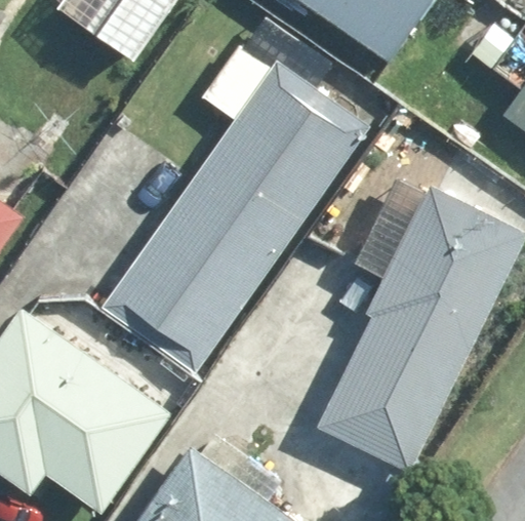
[(298,0),(388,62),(430,0),(298,0)]
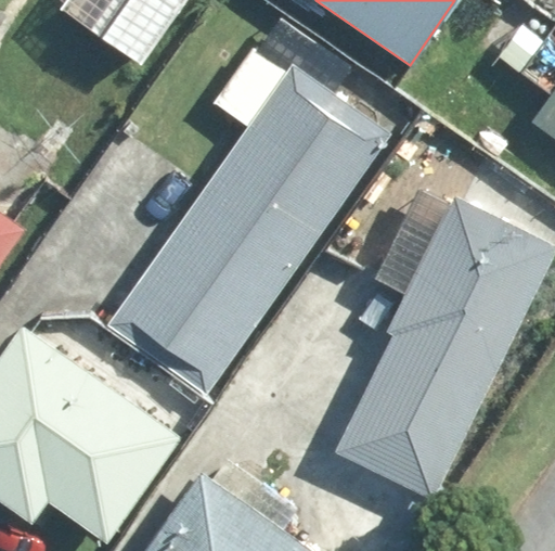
[(351,68),(279,15),(213,106),(245,129),(104,323),(205,397),(394,137),(333,93),(351,68)]
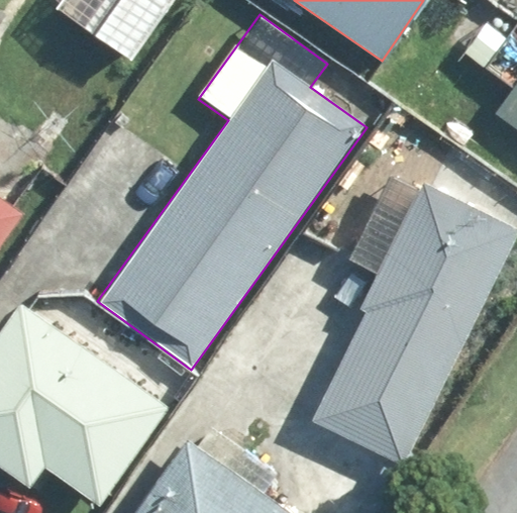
[(516,78),(481,125),(516,152),(516,78)]
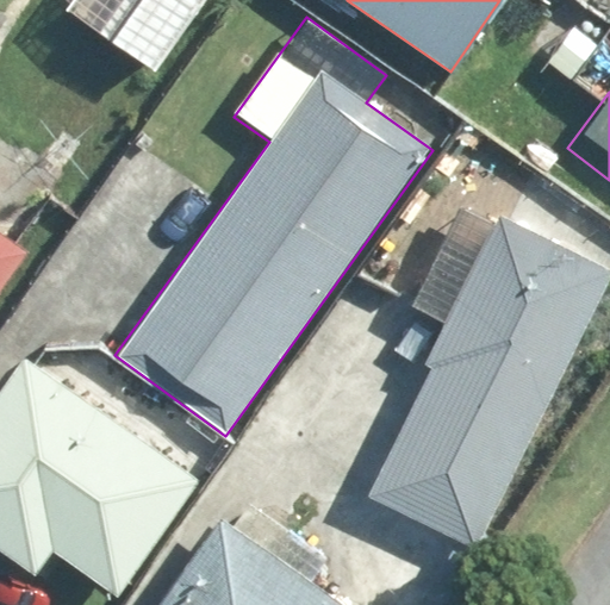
[(604,263),(500,218),(377,498),(480,543),(604,263)]
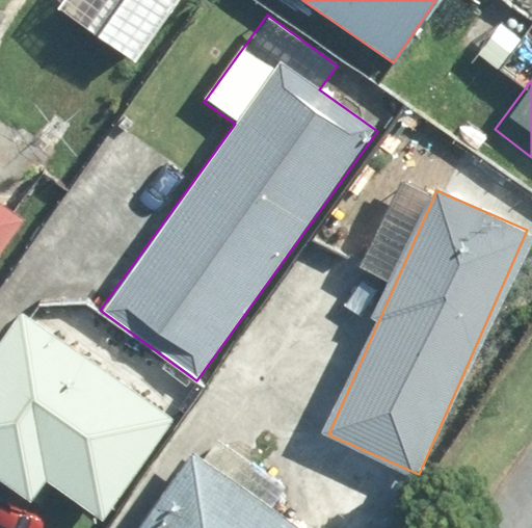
[(0,252),(24,217),(0,201),(0,252)]
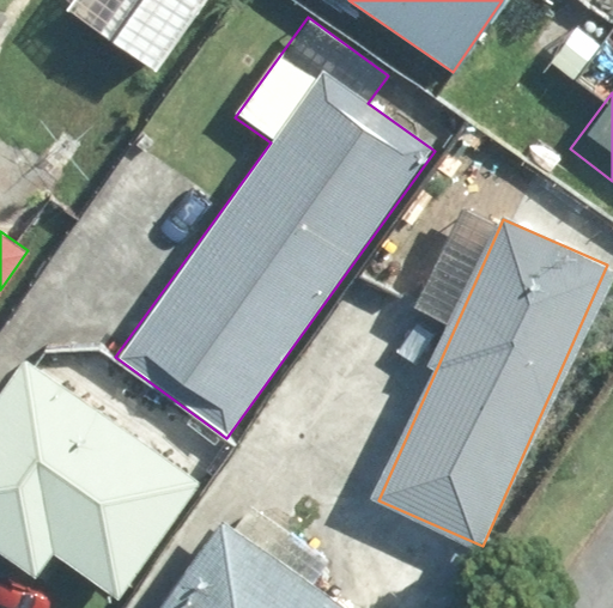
[(22,359),(0,391),(0,553),(38,581),(54,557),(120,600),(201,480),(22,359)]
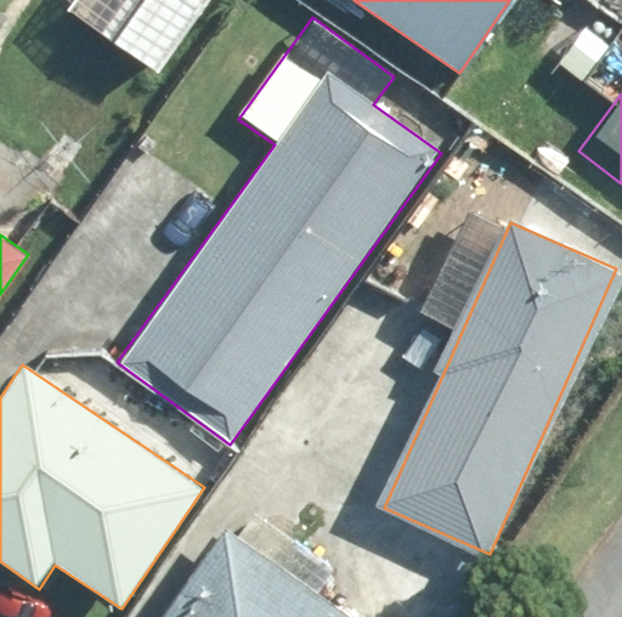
[(350,616),(221,528),(159,616),(350,616)]
